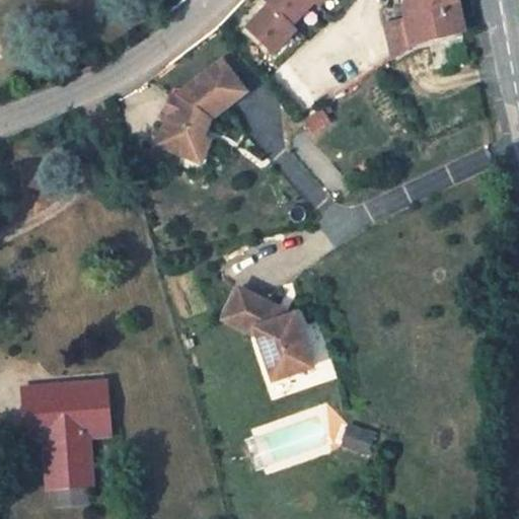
[(267,0),(270,3),(246,27),(273,53),(296,28),(292,24),(314,2),(318,6),(323,0),(267,0)]
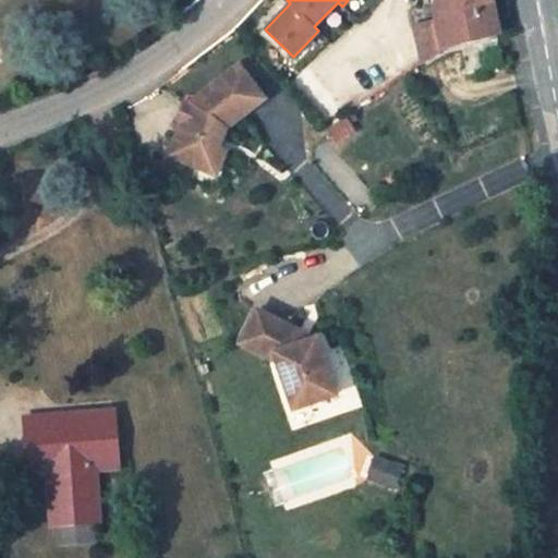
[(499,35),(492,0),(435,15),(436,20),(436,21),(414,26),(423,63),(444,49),(499,35)]
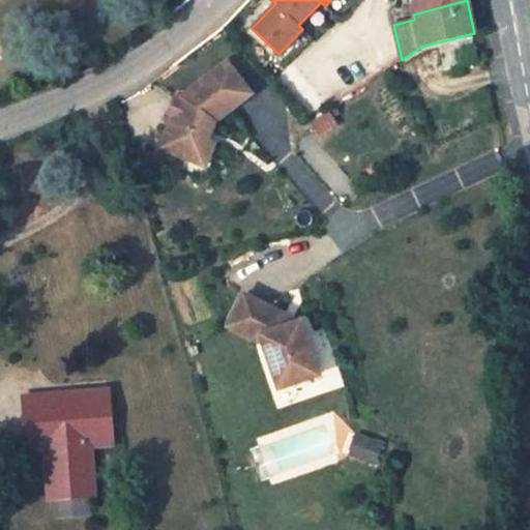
[(467,0),(414,0),(413,12),(413,15),(467,0)]
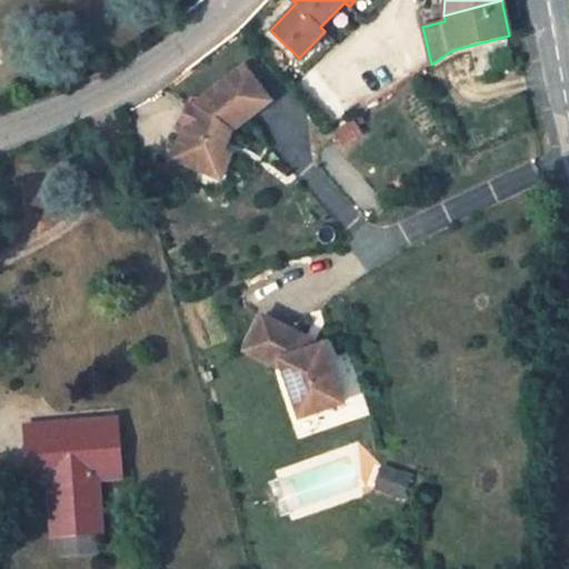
[(270,101),(243,67),(195,102),(192,108),(186,122),(171,157),(199,169),(210,147),(220,151),(229,131),(270,101)]
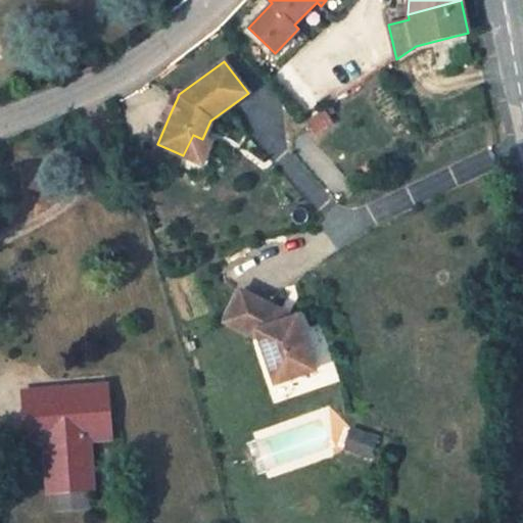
[(177,99),(172,96),(164,110),(171,112),(177,99)]
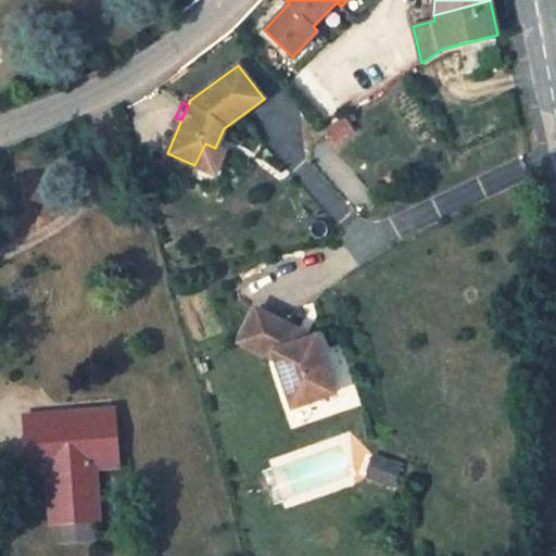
[(355,134),(346,121),(328,131),(337,146),(355,134)]
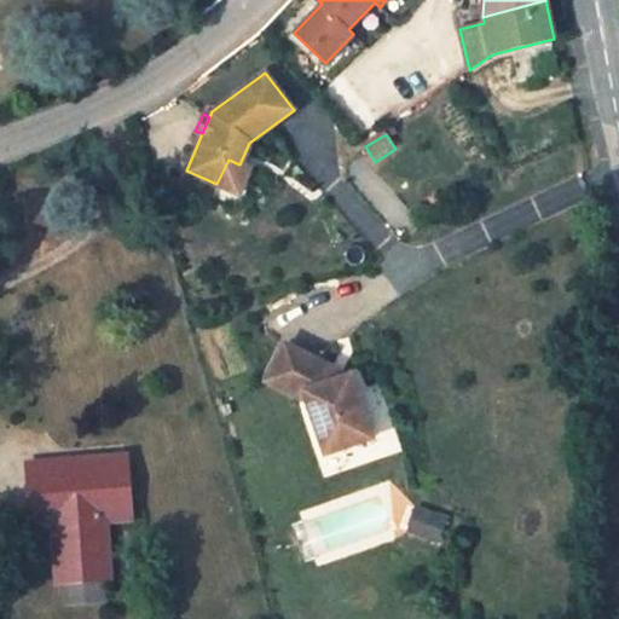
[(239,165),(229,160),(217,184),(237,194),(248,168),(239,165)]
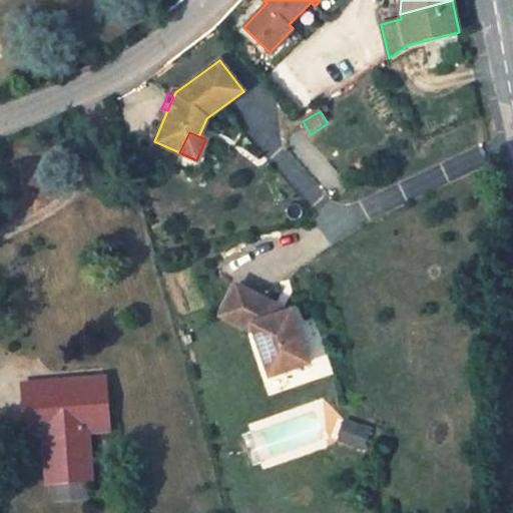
[(277,317),(267,311),(271,302),(235,285),(220,317),(245,329),(252,327),(270,377),(300,367),(294,346),(302,344),(291,312),(290,312),(277,317)]
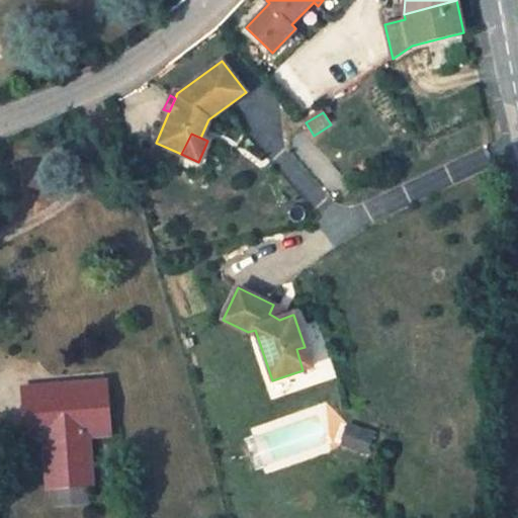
[(292,315),(273,305),(269,314),(279,320),(292,315)]
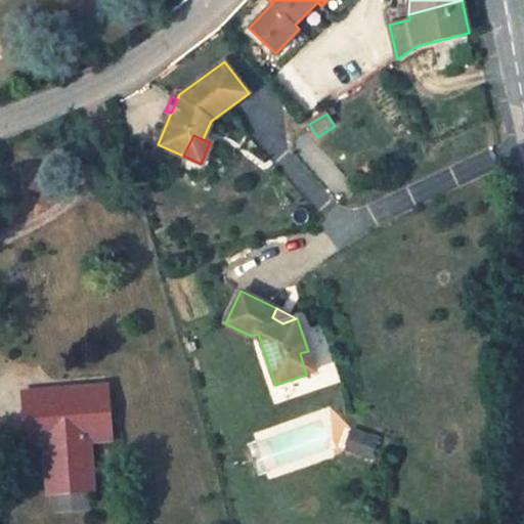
[(315,372),(308,351),(300,353),(306,375),(315,372)]
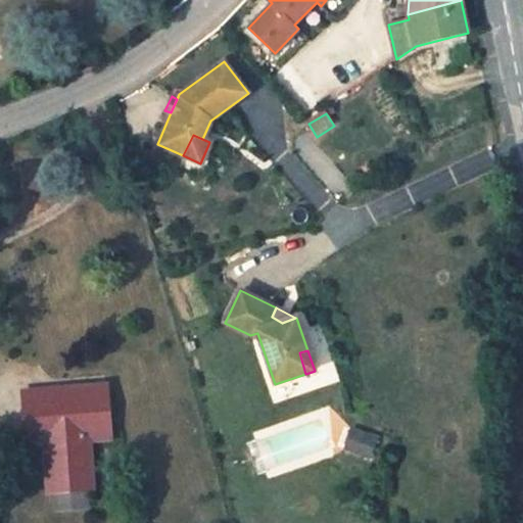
[(108,387),(63,390),(64,399),(24,402),(27,443),(47,442),(47,443),(51,493),(55,493),(56,511),(88,508),(87,490),(91,490),(87,439),(112,437),(108,387)]
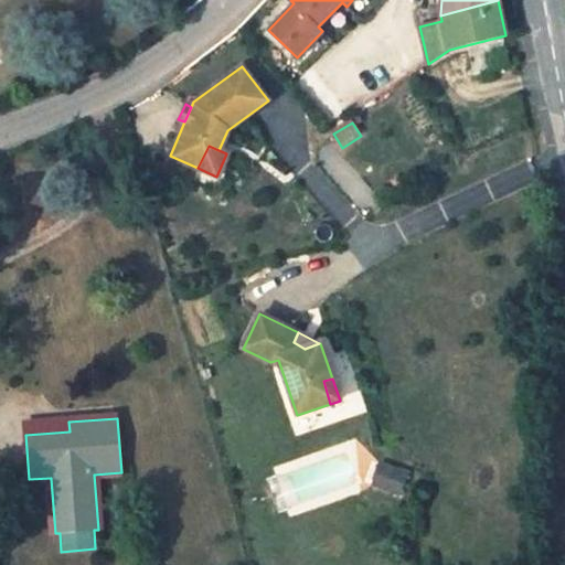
[(68,422),(24,426),(25,435),(70,432),(68,422)]
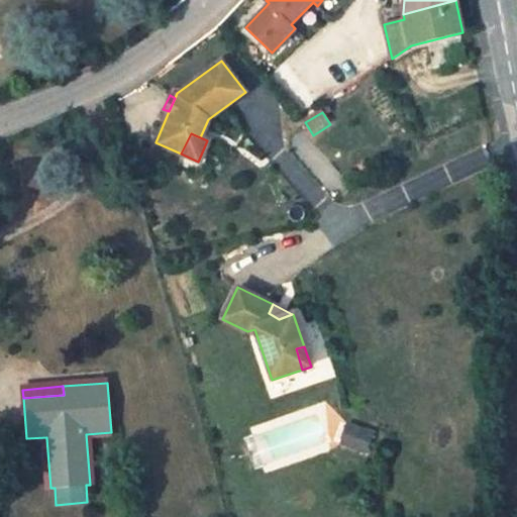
[(348,444),(354,425),(347,423),(341,441),(348,444)]
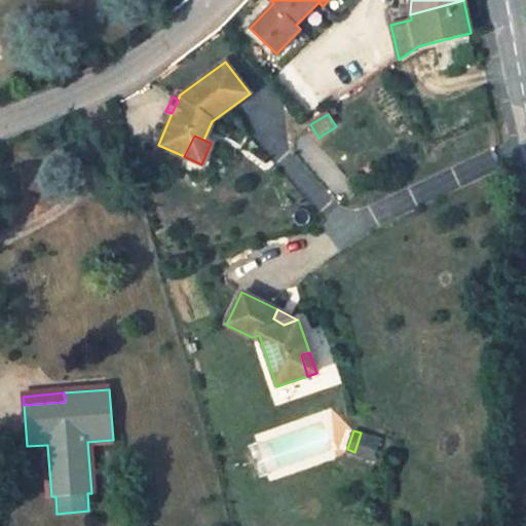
[(380,440),(361,433),(354,452),(373,458),(380,440)]
